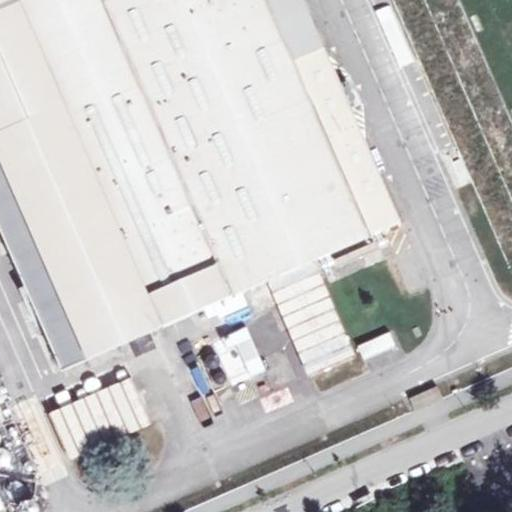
[(0,0),(0,227),(62,369),(268,280),(310,376),(352,358),(310,262),(402,222),(330,56),(300,69),(269,0),(0,0)]
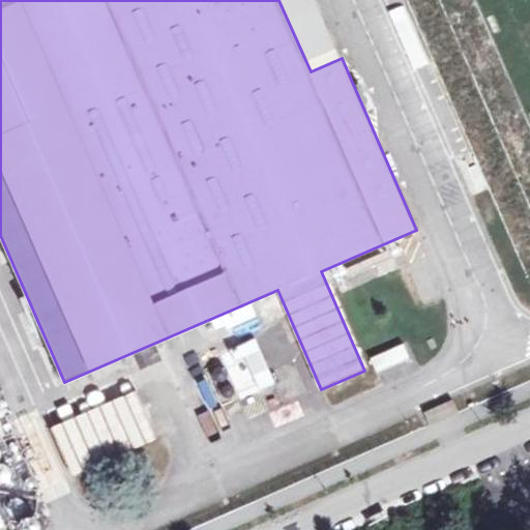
[(313,0),(278,0),(311,71),(340,59),(313,0)]
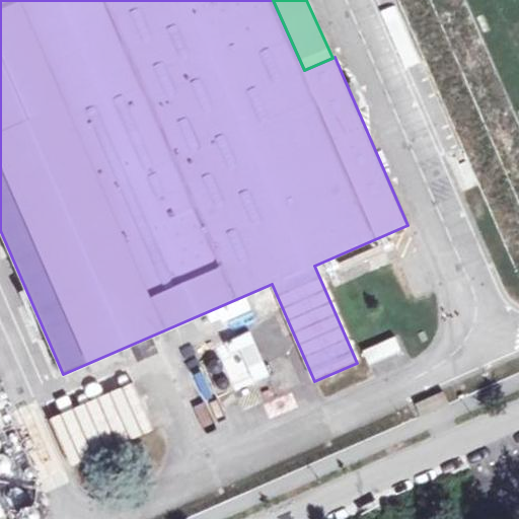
[(518,125),(470,0),(398,0),(461,162),(455,164),(466,192),(479,187),(518,289),(518,288),(518,125)]
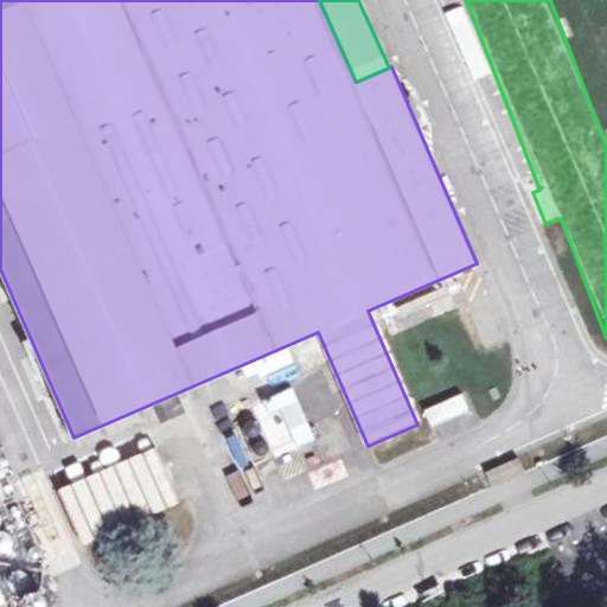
[(486,306),(472,313),(487,347),(503,340),(486,306)]
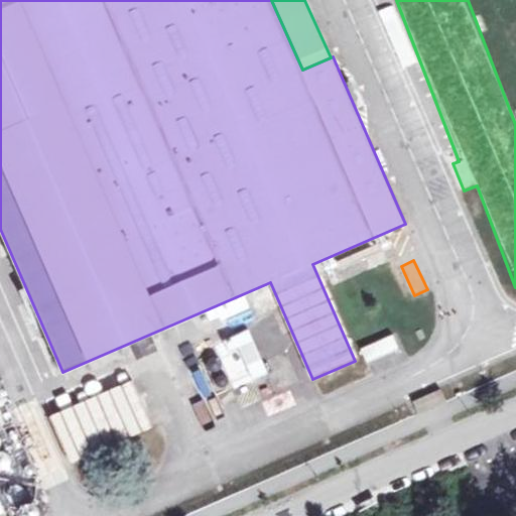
[(246,332),(223,342),(214,346),(233,389),(266,374),(246,332)]
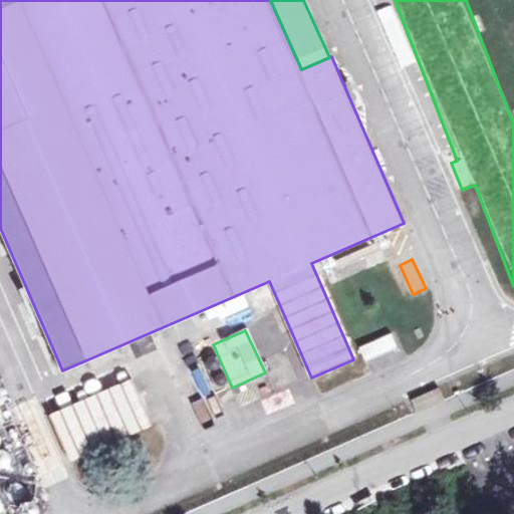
[(365,361),(399,347),(393,333),(359,347),(365,361)]
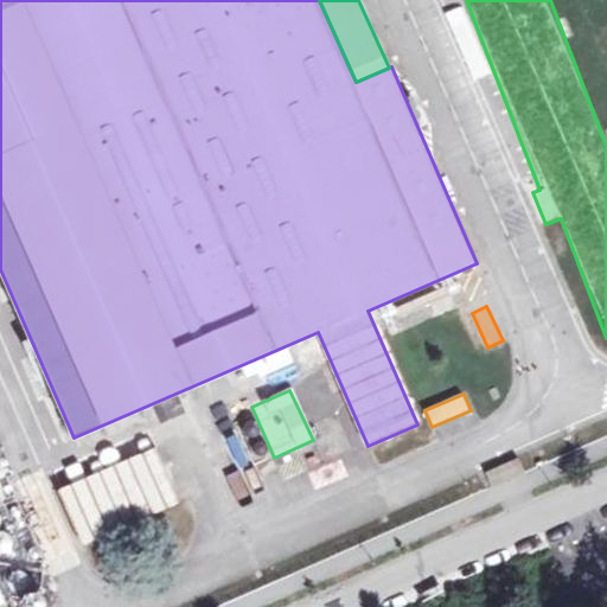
[(385,439),(390,453),(429,441),(426,428),(385,439)]
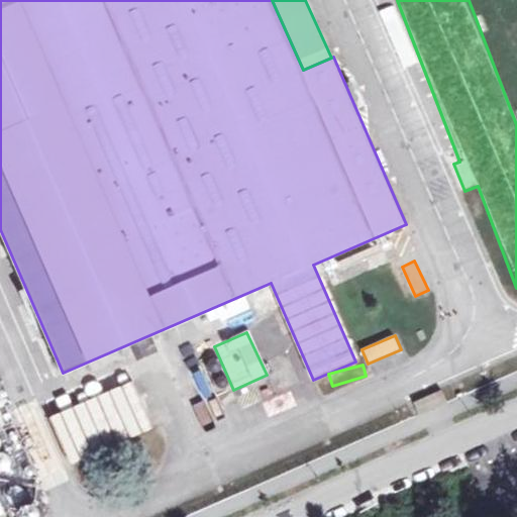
[(72,462),(150,427),(132,386),(54,421),(72,462)]
